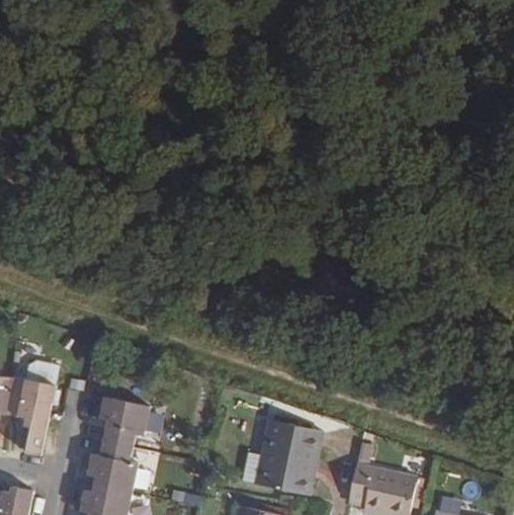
[(24,365),(23,379),(54,384),(58,364),(28,358),(24,365)]
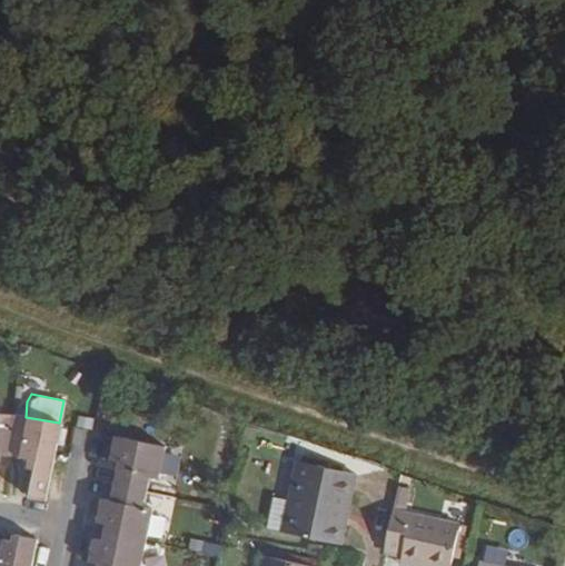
[(0,455),(8,456),(12,415),(0,413),(0,455)]
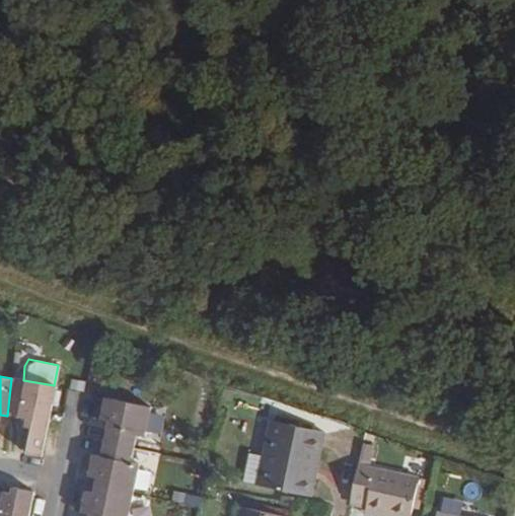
[(18,418),(23,380),(11,378),(7,416),(18,418)]
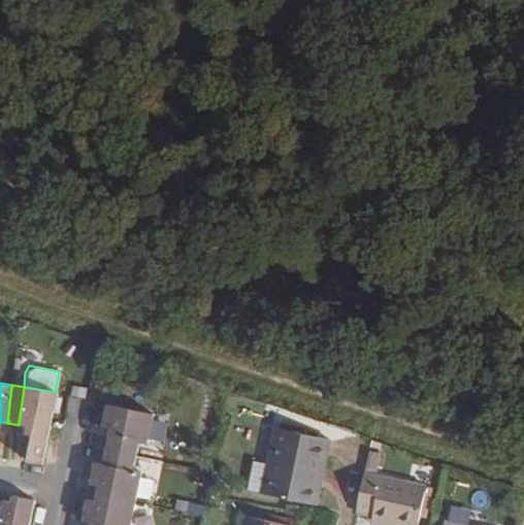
[(55,392),(24,387),(19,425),(24,426),(23,433),(27,434),(22,463),(40,465),(55,392)]
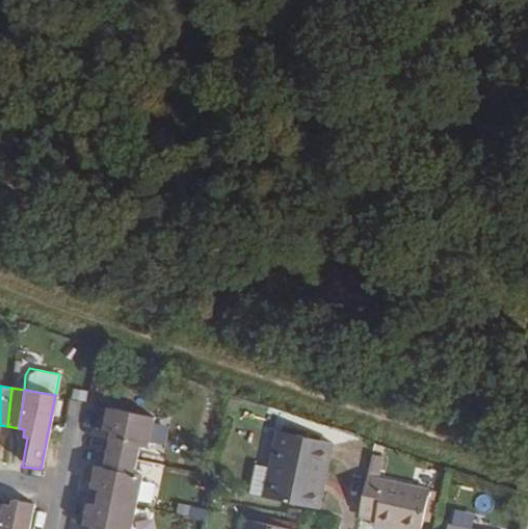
[(147,446),(152,416),(104,405),(99,430),(109,432),(105,452),(133,457),(136,444),(147,446)]
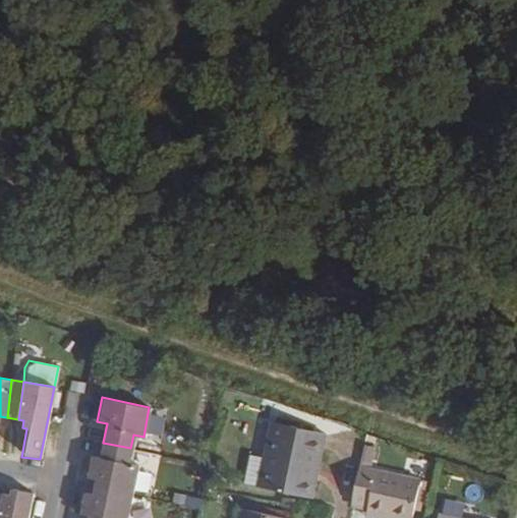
[(317,467),(324,434),(271,421),(264,458),(249,455),(242,483),(302,497),(309,466),(317,467)]
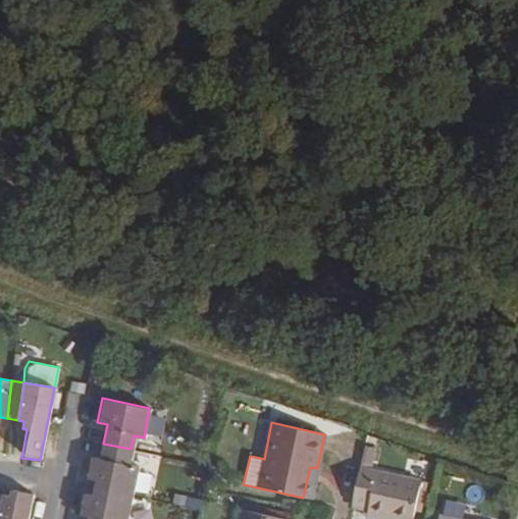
[(86,476),(96,479),(95,488),(133,497),(139,465),(128,463),(131,449),(103,444),(100,461),(90,459),(86,476)]
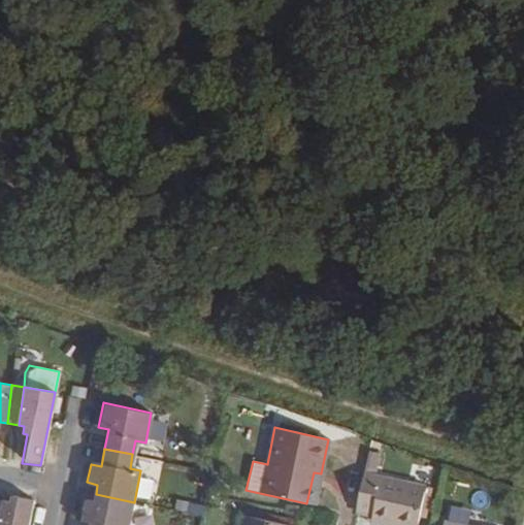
[(364,473),(377,477),(381,458),(368,455),(364,473)]
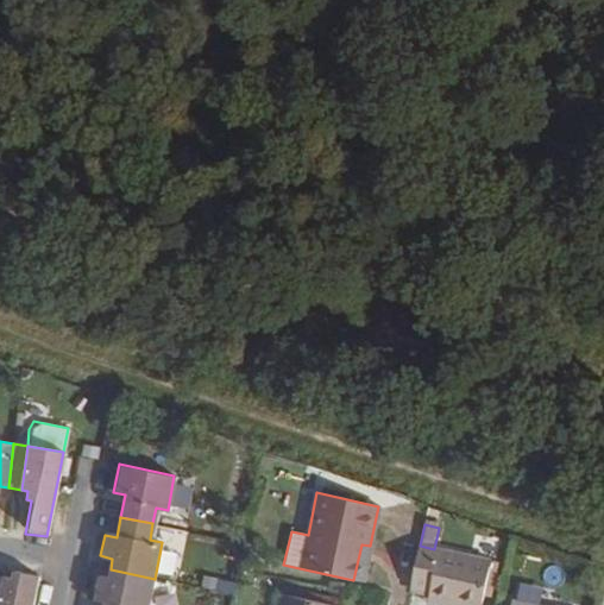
[(370,546),(362,544),(353,580),(362,583),(370,546)]
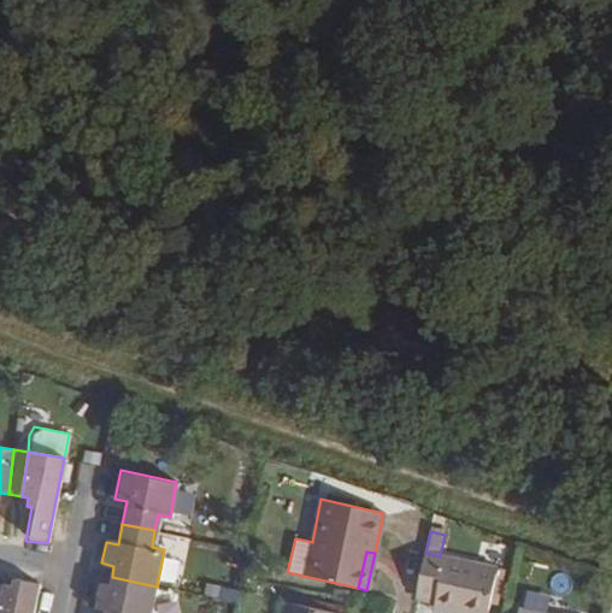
[(490,612),(500,569),(440,556),(425,553),(417,596),(437,600),(437,608),(458,612),(490,612)]
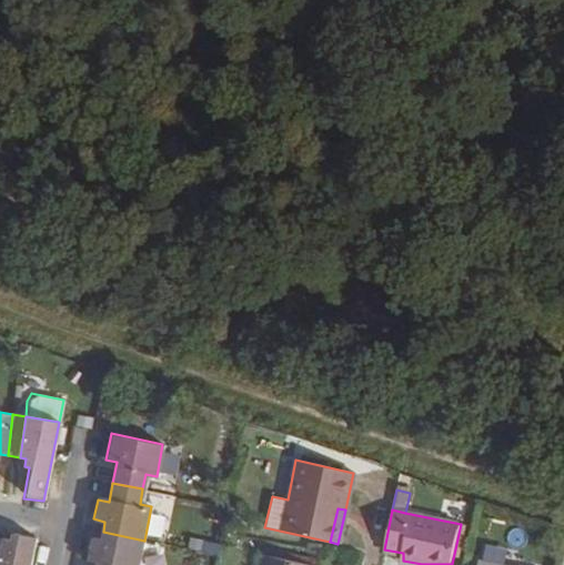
[(139,564),(144,541),(103,532),(101,540),(90,537),(86,560),(97,562),(97,564),(139,564)]
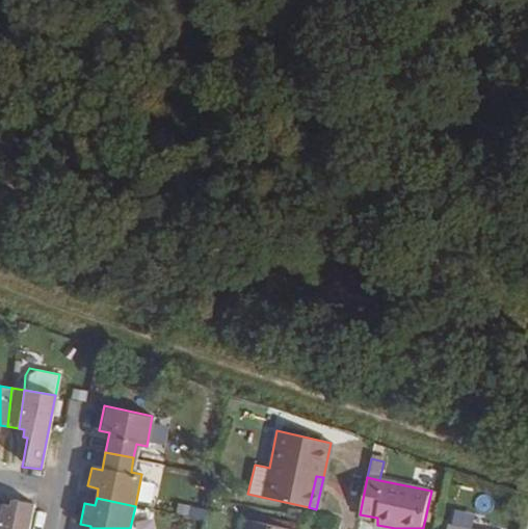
[(27,528),(30,512),(20,502),(8,500),(8,506),(0,505),(0,528),(27,528)]
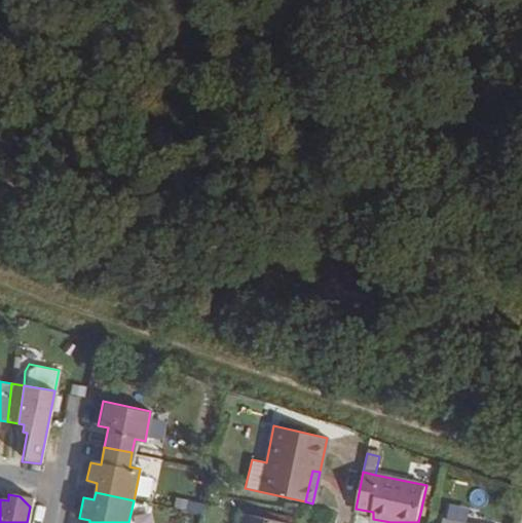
All buildings are outlined.
